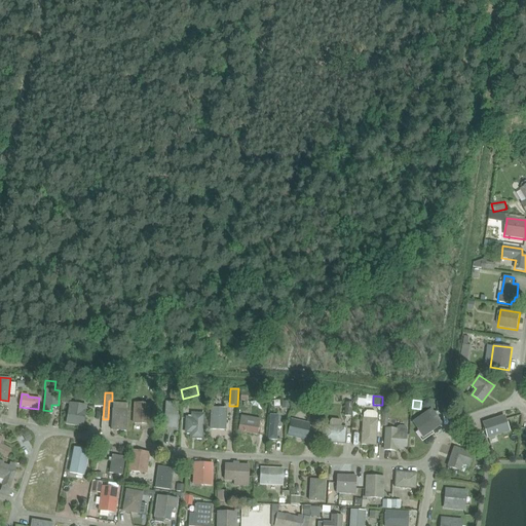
[(166,402),(164,427),(177,428),(179,402),(166,402)]
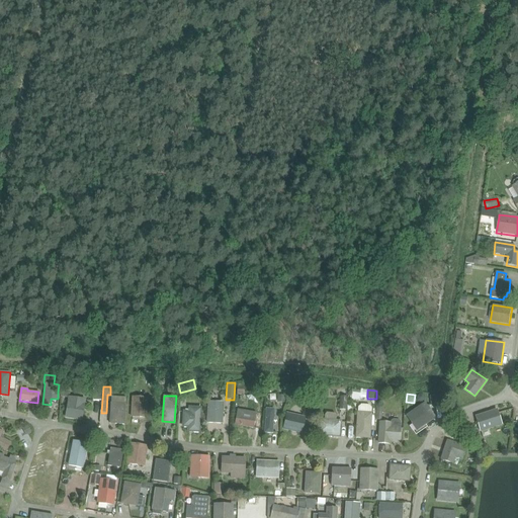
[(64,419),(82,421),(85,399),(68,397),(64,419)]
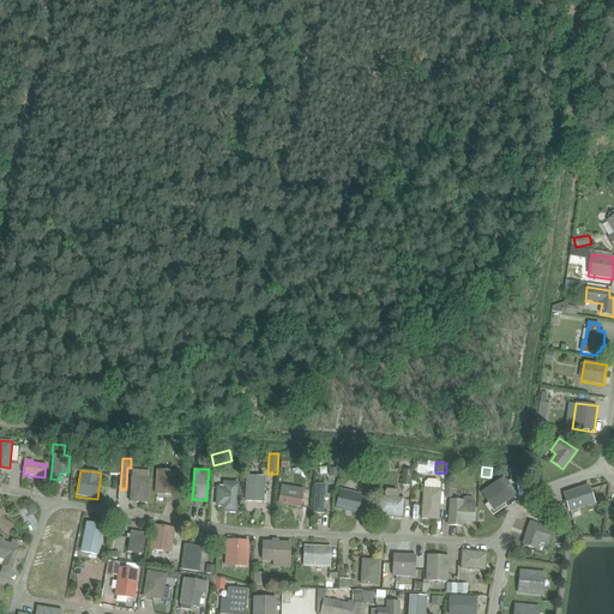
[(157,470),(156,494),(173,495),(174,487),(176,487),(178,473),(157,470)]
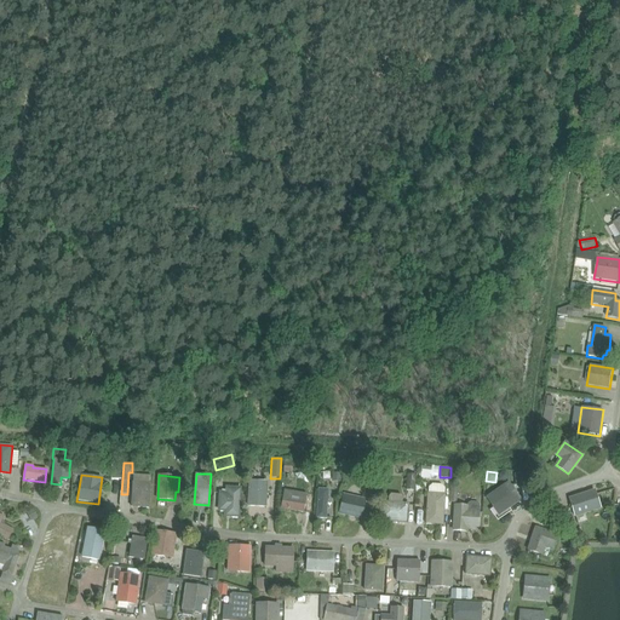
[(407,475),(407,491),(415,491),(417,475),(407,475)]
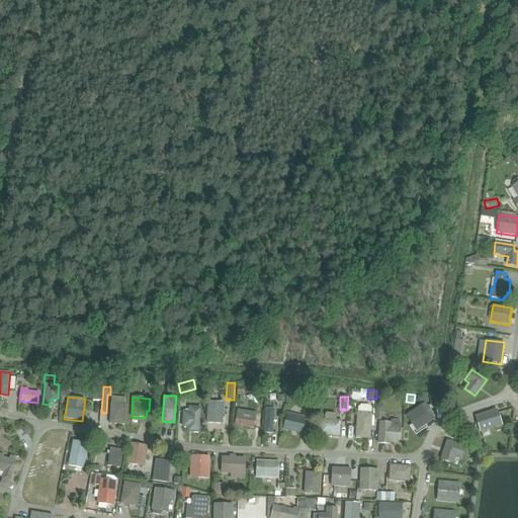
[(206,422),(223,423),(224,403),(208,402),(206,422)]
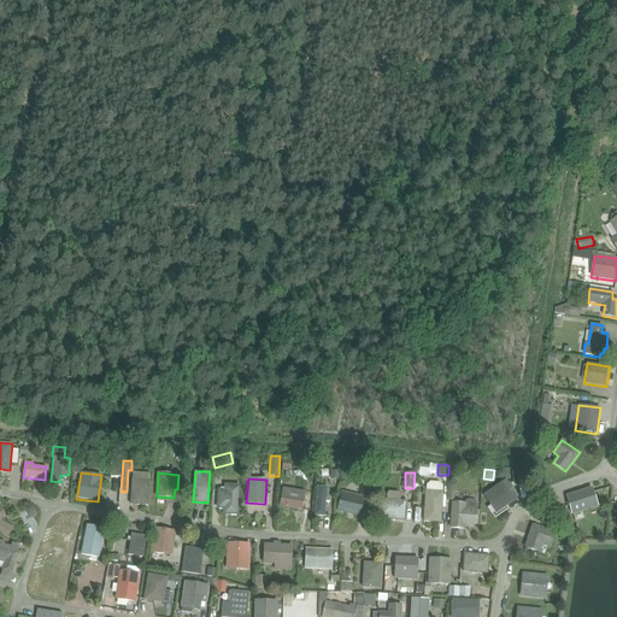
[(130,504),(148,505),(150,481),(133,480),(130,504)]
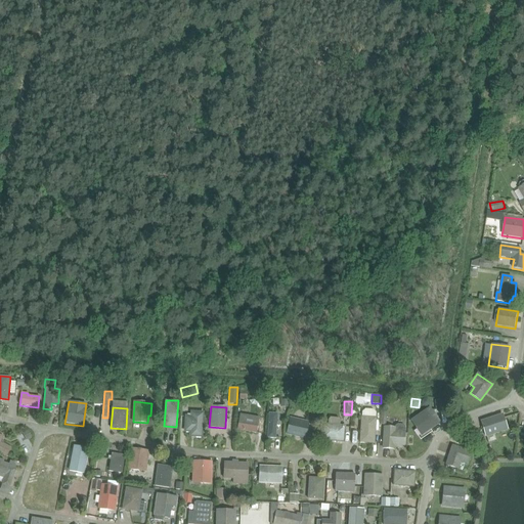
[(410,421),(422,437),(440,424),(429,407),(410,421)]
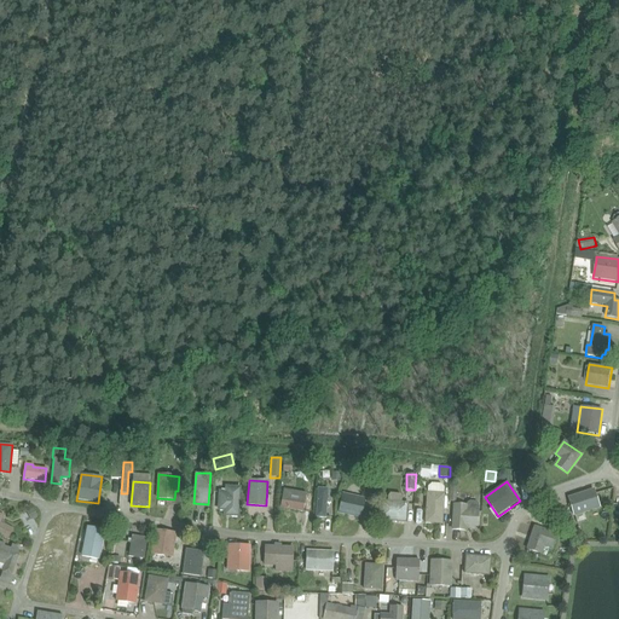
[(432,484),(428,487),(428,492),(427,492),(424,524),(443,525),(445,493),(444,493),(445,487),(441,484),(432,484)]
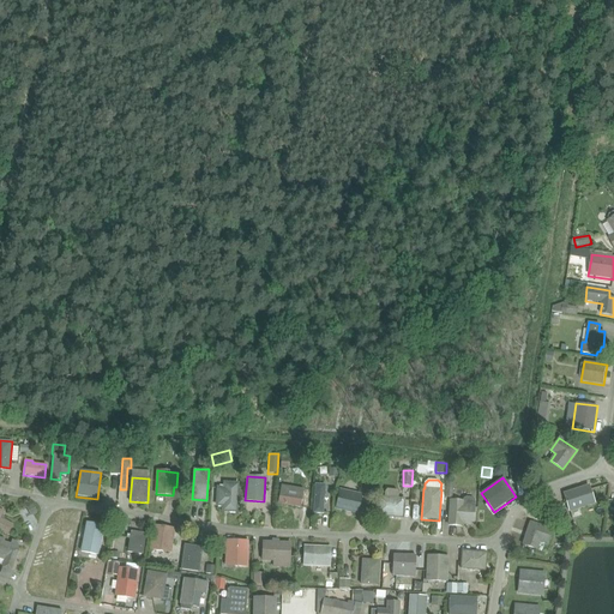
[(223,511),(236,512),(238,485),(224,483),(224,488),(218,488),(217,505),(223,505),(223,511)]
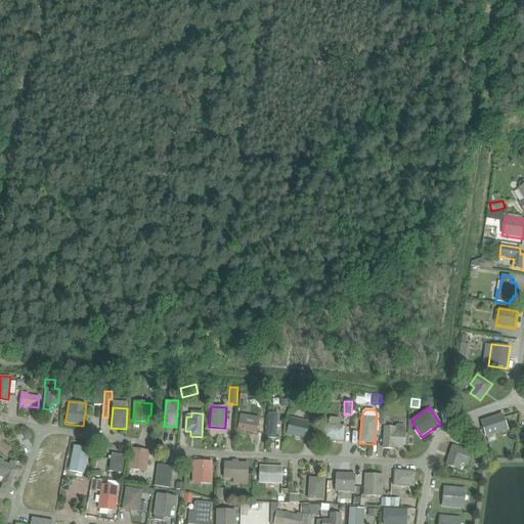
[(267,438),(275,438),(277,413),(268,413),(267,438)]
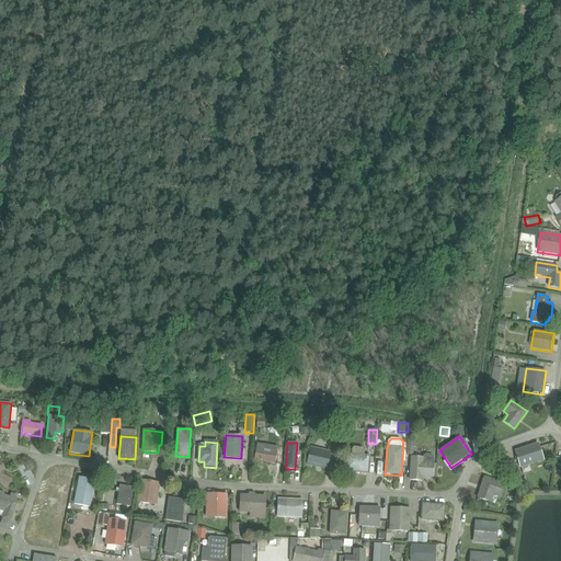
[(514,450),(519,468),(545,460),(538,443),(514,450)]
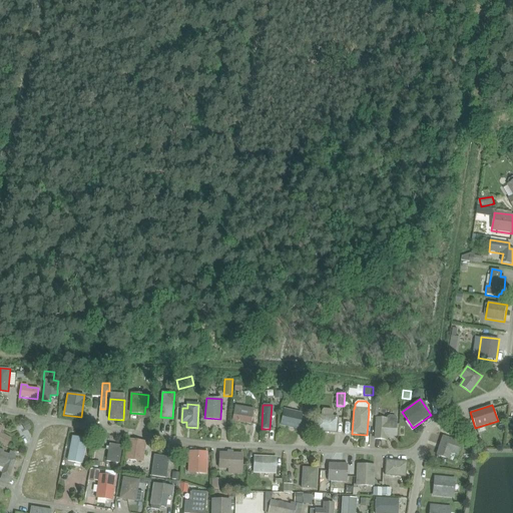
[(232,420),(251,424),(253,409),(235,406),(232,420)]
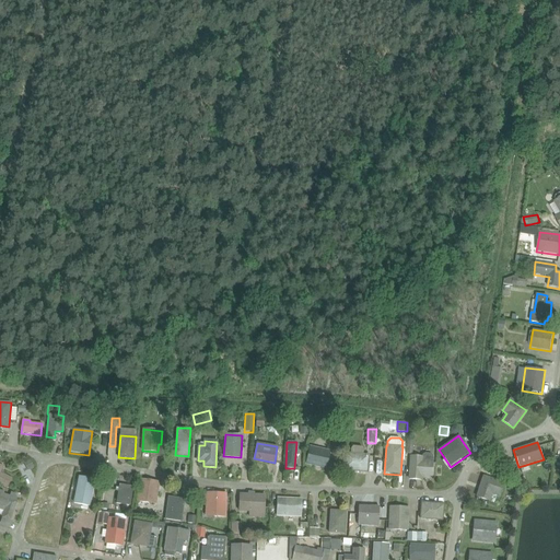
[(351,448),(350,454),(345,454),(343,470),(368,473),(369,456),(363,455),(364,450),(362,447),(353,446),(351,448)]
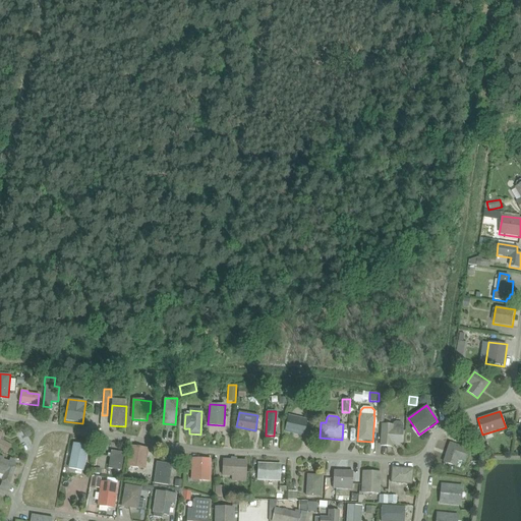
[(285,430),(304,436),(307,420),(288,416),(285,430)]
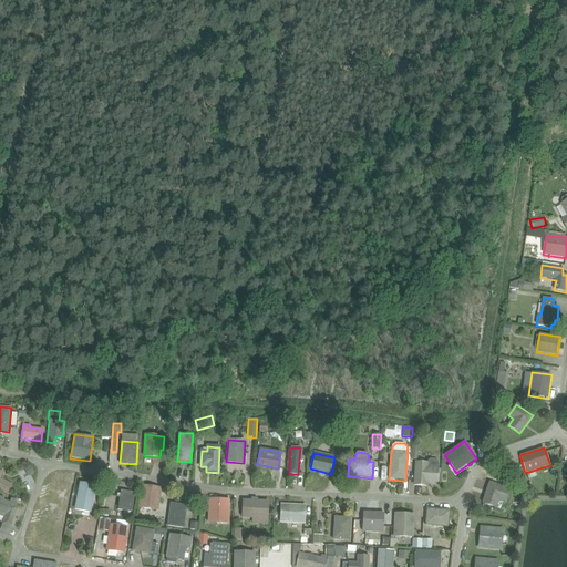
[(429,461),(426,462),(415,462),(413,485),(426,486),(426,482),(437,483),(439,461),(436,460),(431,460),(429,461)]
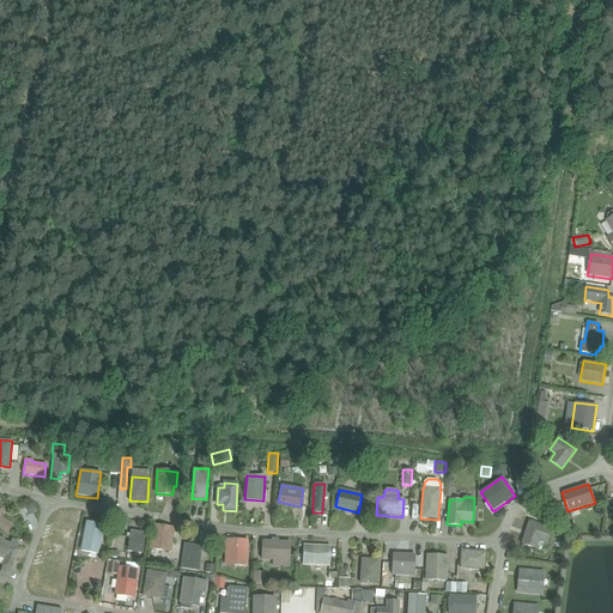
[(37,509),(34,502),(26,507),(31,514),(37,509)]
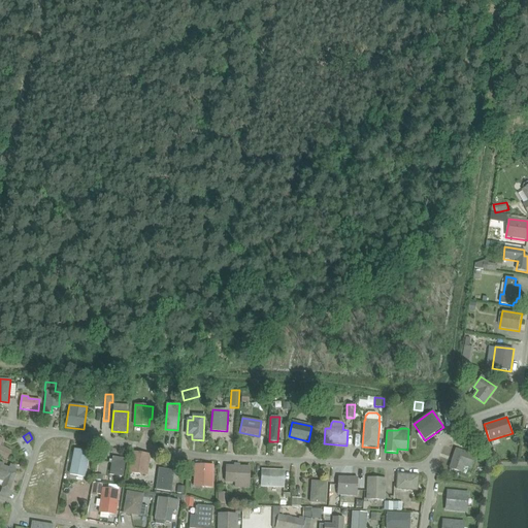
[(11,451),(1,446),(3,440),(0,437),(0,456),(6,460),(11,451)]
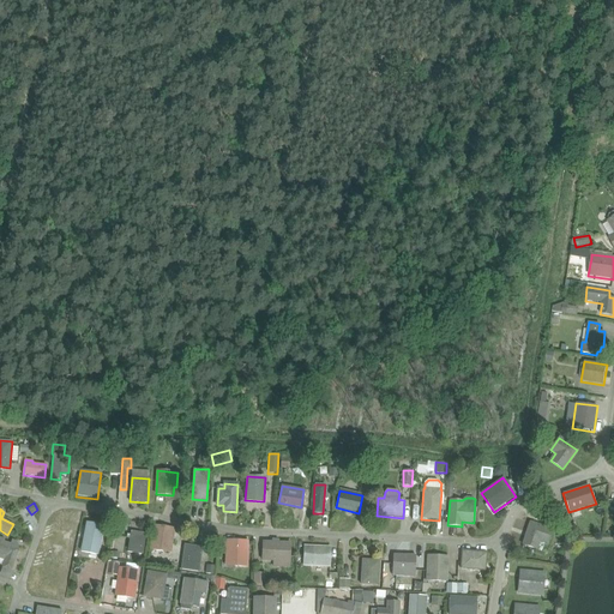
[(56,549),(55,558),(59,559),(59,563),(65,564),(64,566),(71,567),(72,561),(82,515),(64,511),(62,518),(72,521),(66,552),(56,549)]
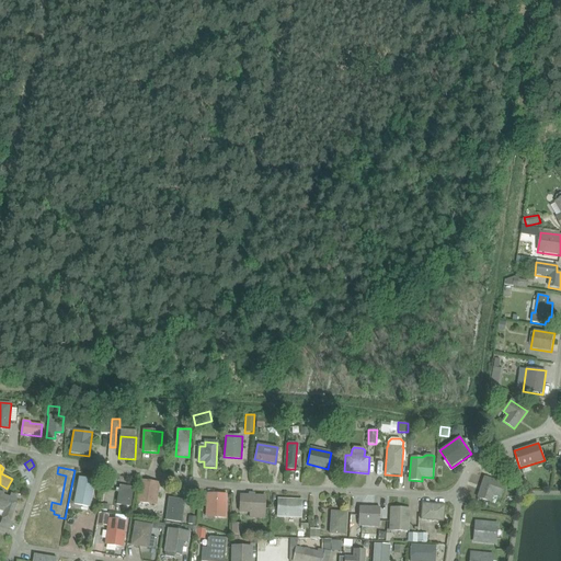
[(89,507),(95,480),(79,477),(73,504),(89,507)]
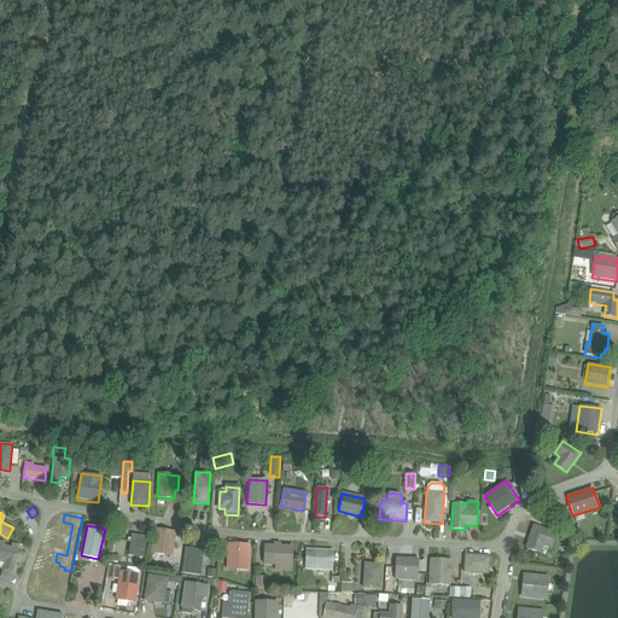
[(525,549),(541,554),(543,547),(552,549),(557,534),(532,525),(525,549)]
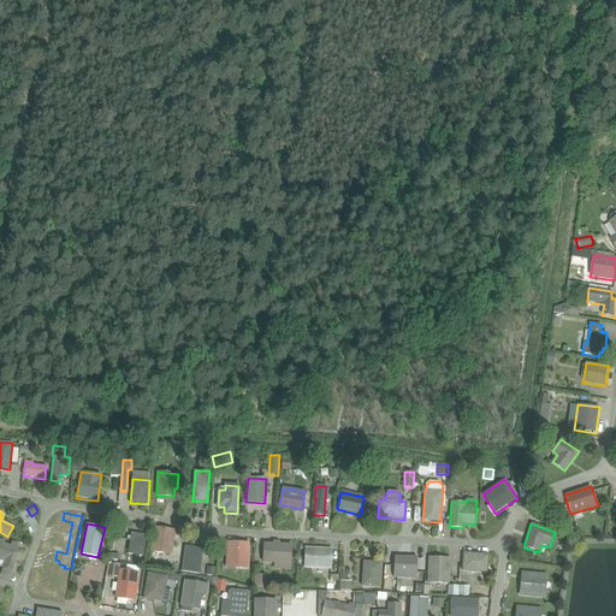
[(150,552),(171,555),(175,531),(155,527),(150,552)]
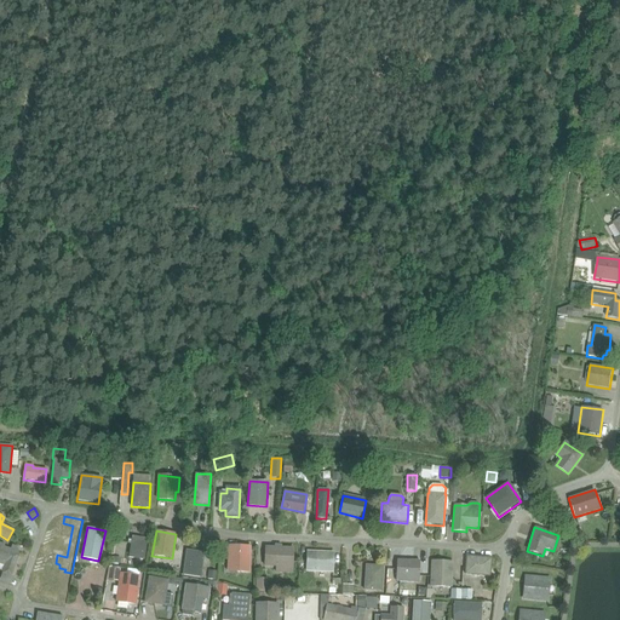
[(128,558),(144,561),(148,539),(132,537),(128,558)]
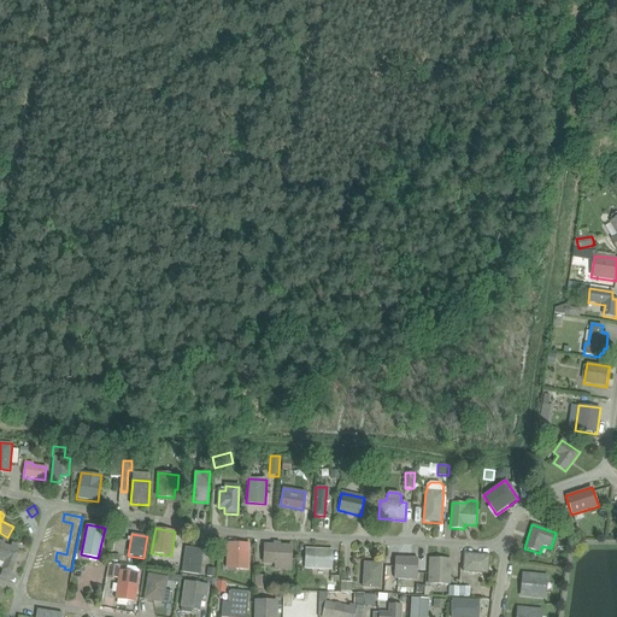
[(1,571),(11,575),(18,553),(18,551),(18,548),(18,546),(16,545),(12,542),(10,546),(5,545),(5,542),(0,540),(0,560),(4,563),(1,571)]
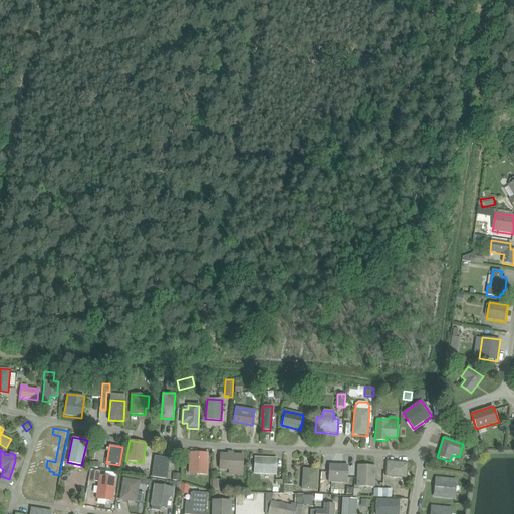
[(190,453),(189,468),(197,469),(197,474),(207,474),(208,454),(190,453)]
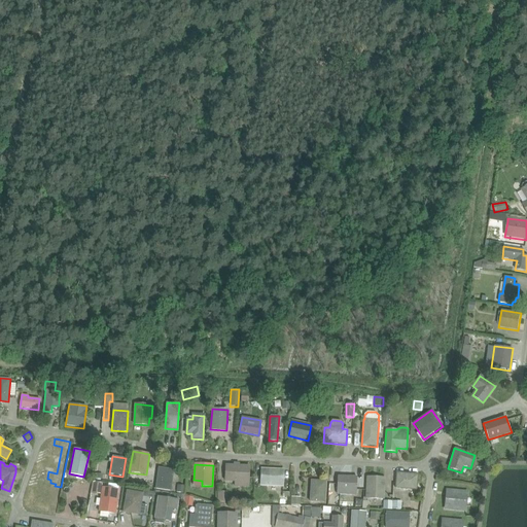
[(225,465),(224,481),(235,481),(249,482),(250,466),(225,465)]
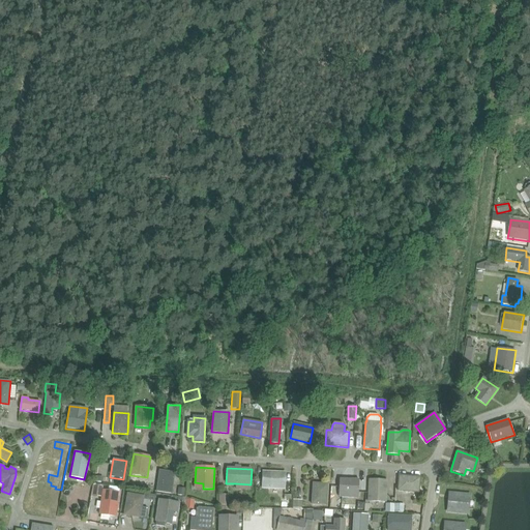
[(156,491),(172,493),(174,473),(159,471),(156,491)]
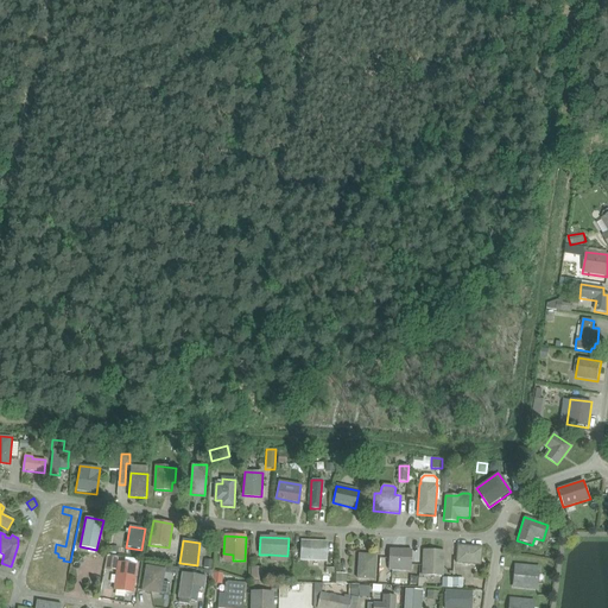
[(301,540),(299,561),(327,562),(328,542),(301,540)]
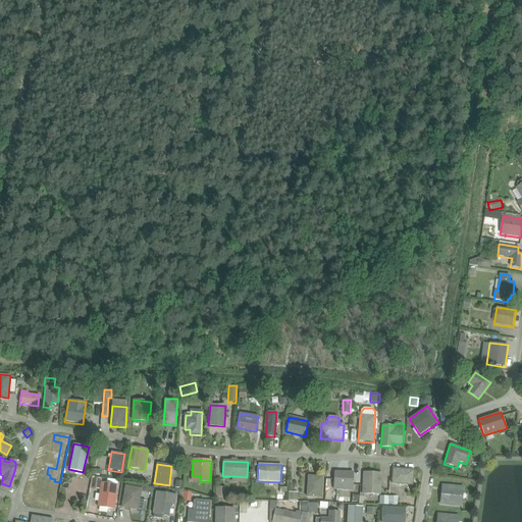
[(393,468),(390,483),(413,485),(414,470),(393,468)]
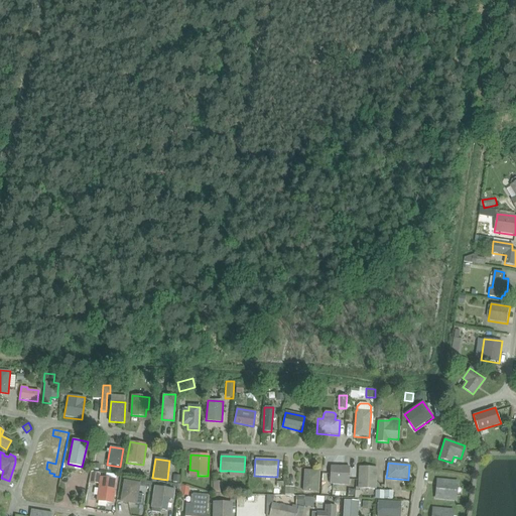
[(330,466),(330,485),(349,485),(350,467),(330,466)]
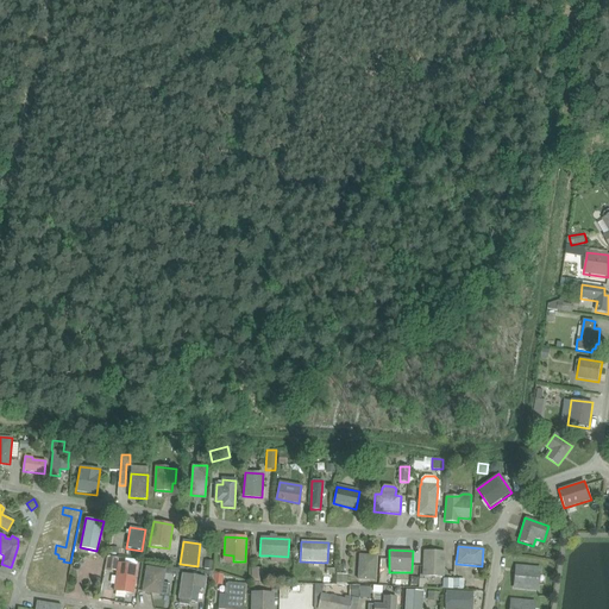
[(422,577),(444,577),(445,552),(424,551),(422,577)]
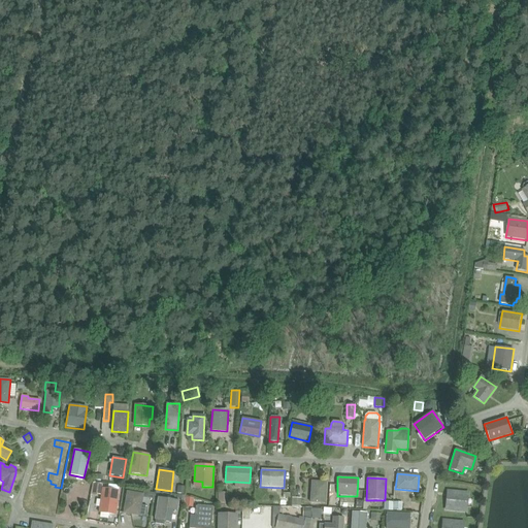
[(309,502),(325,503),(326,482),(311,481),(309,502)]
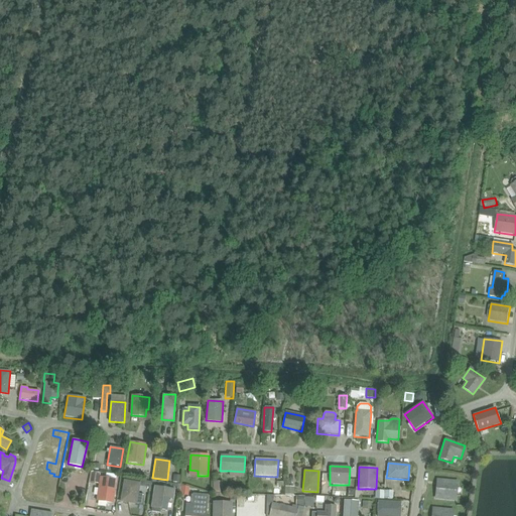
[(92,473),(90,483),(99,484),(100,481),(100,477),(101,474),(92,473)]
